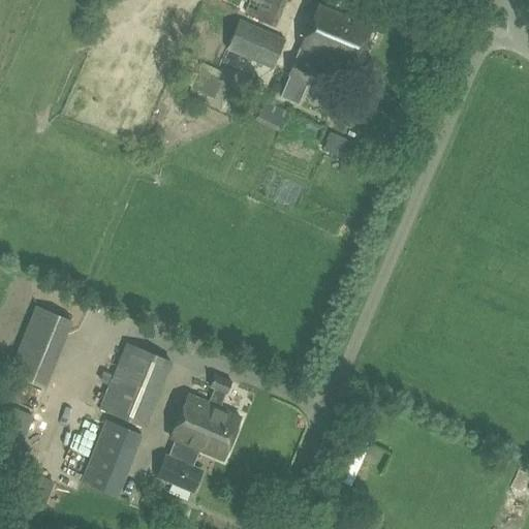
[(253,18),(275,27),(286,0),(248,0),(244,12),(253,17),(253,18)]
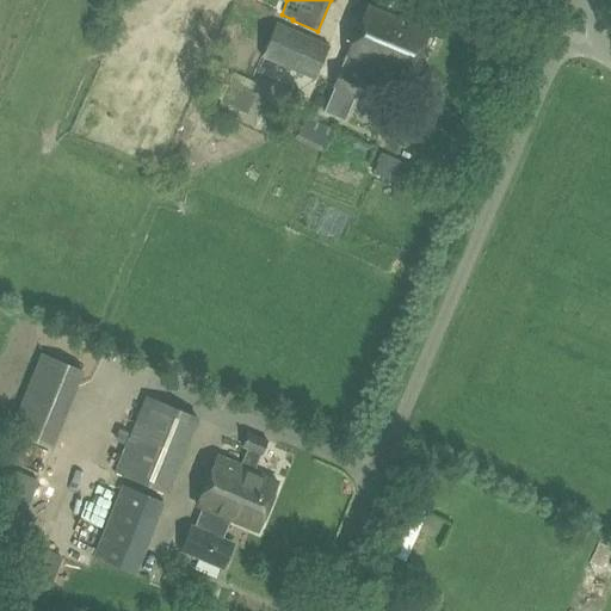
[(346,55),(332,86),(370,102),(384,69),(408,79),(429,31),(368,5),(346,55)]
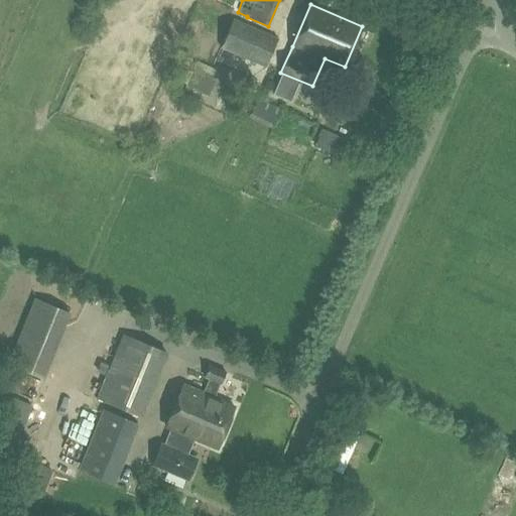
[(222,47),(266,67),(278,38),(233,19),(222,47)]
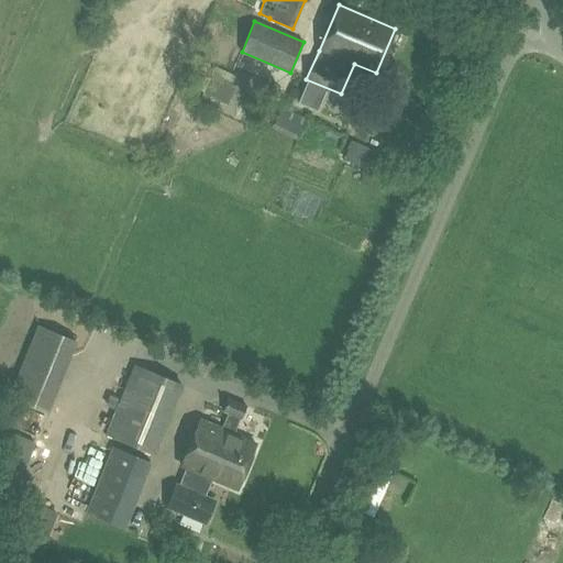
[(211,74),(203,92),(225,102),(234,85),(211,74)]
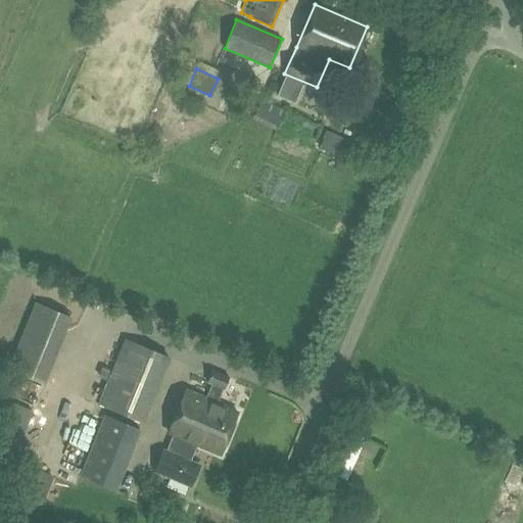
[(284,110),(260,99),(252,119),(276,130),(284,110)]
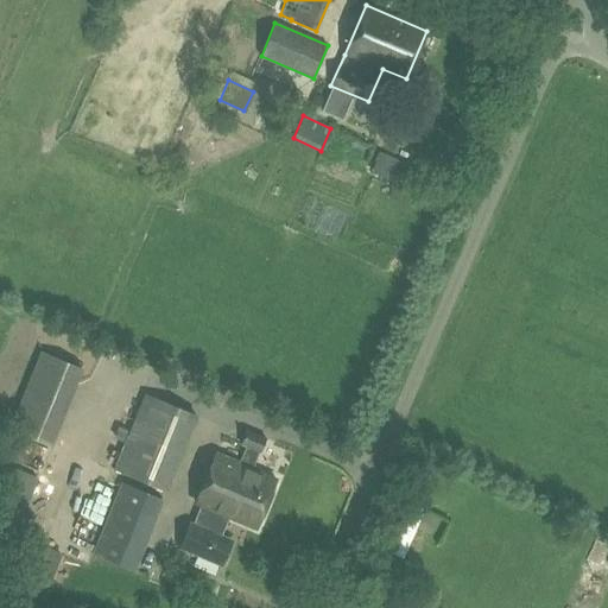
[(372,170),(398,182),(406,164),(380,152),(372,170)]
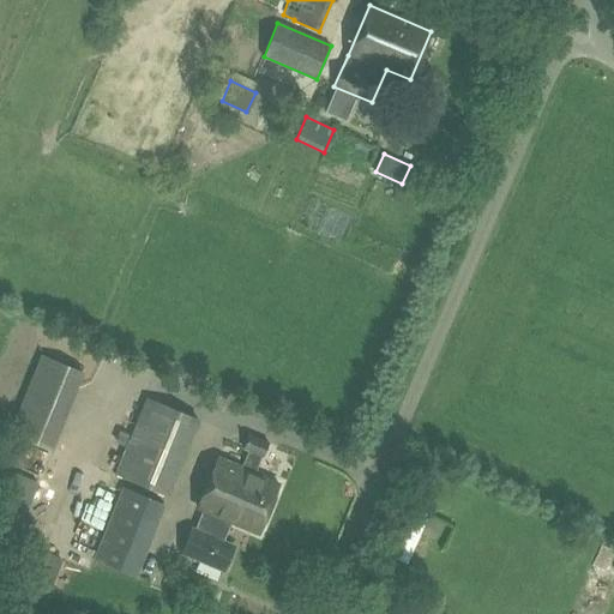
[(115,475),(167,495),(198,419),(146,398),(115,475)]
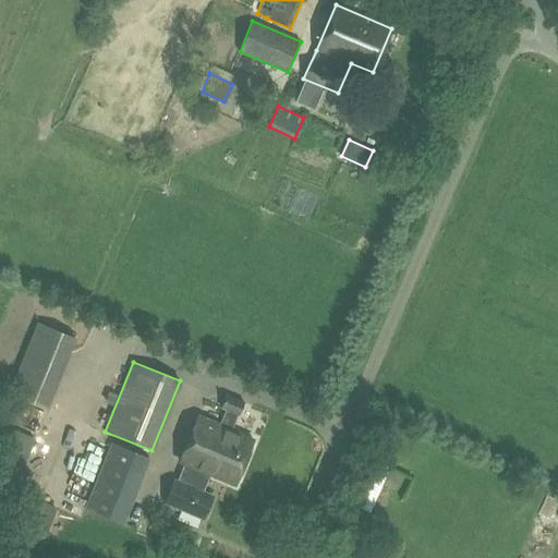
[(239,415),(245,401),(227,393),(220,409),(225,410),(218,424),(198,415),(180,460),(189,464),(181,484),(171,480),(162,501),(205,519),(215,497),(204,493),(211,474),(235,484),(254,439),(231,429),(238,415),(239,415)]
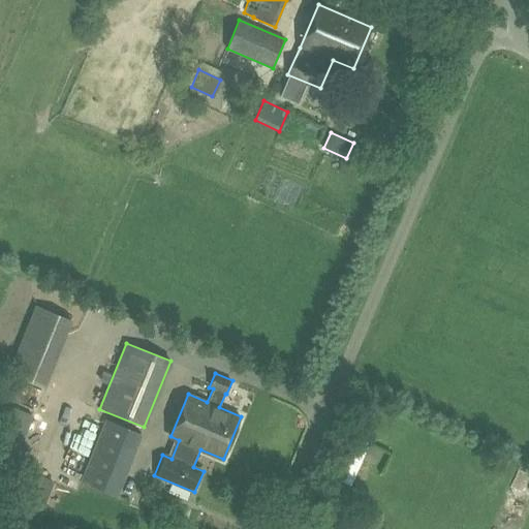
[(116,496),(141,433),(106,419),(81,481),(116,496)]
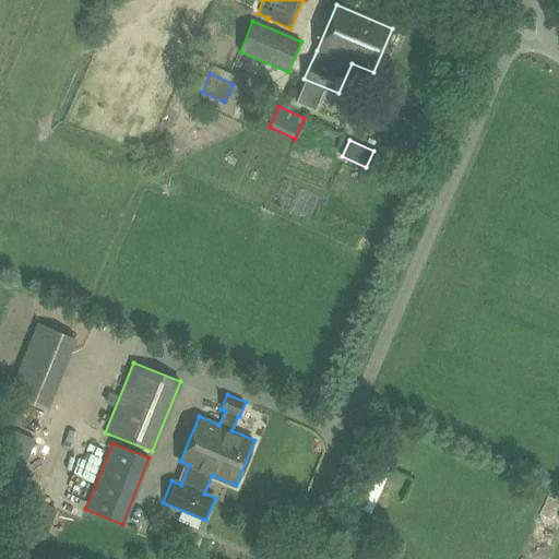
[(384,451),(375,470),(389,477),(399,458),(384,451)]
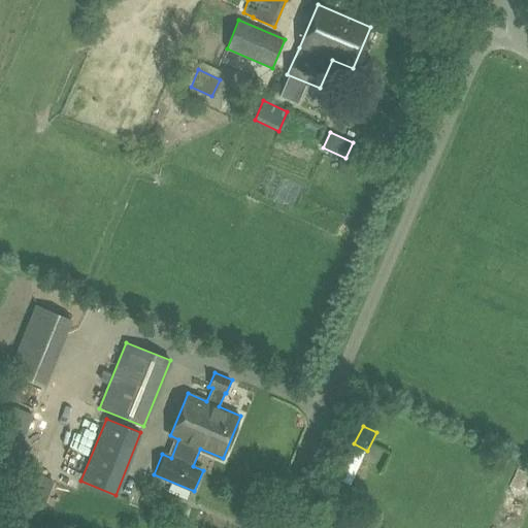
[(54,481),(40,475),(31,500),(44,505),(54,481)]
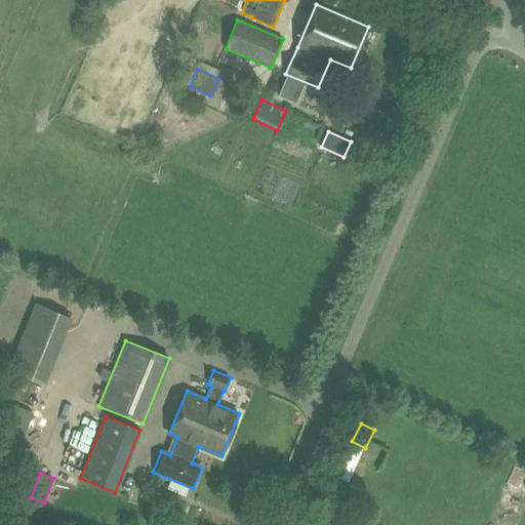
[(517,523),(524,498),(524,496),(510,491),(500,517),(517,523)]
